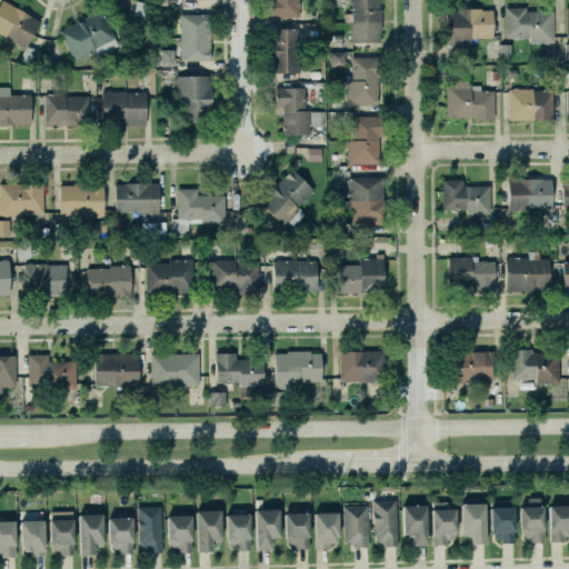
[(0,0),(1,0),(38,20),(22,48),(0,35),(0,0)]
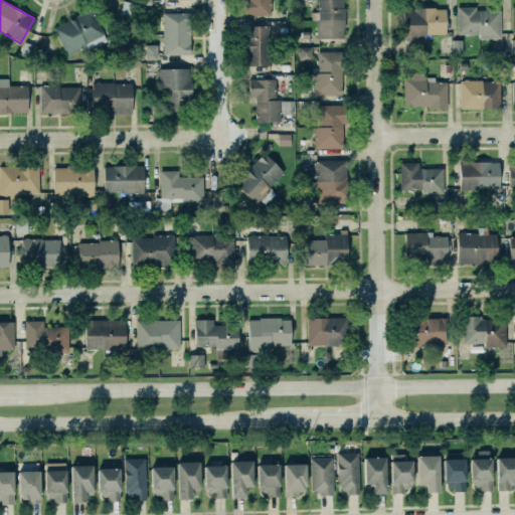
[(270,0),(270,14),(243,14),(243,0),(270,0)]
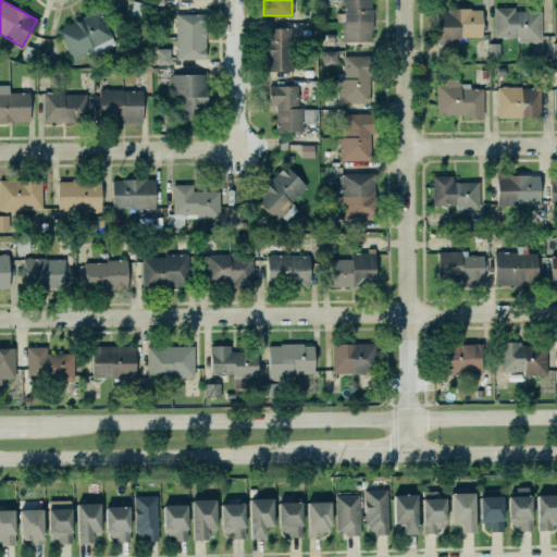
[(372,0),(343,0),(344,13),(336,13),(336,21),(342,21),(342,41),(372,41),(372,0)]
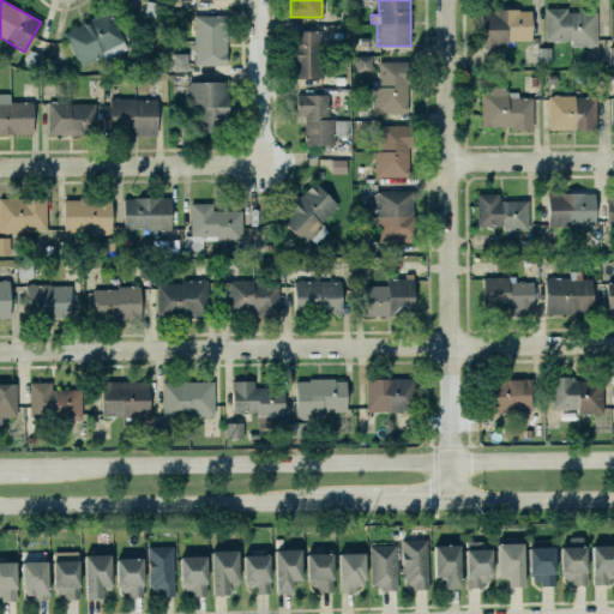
[(481,10),(493,10),(493,7),(506,6),(519,7),(519,8),(531,8),(531,38),(517,38),(517,46),(482,47),(481,10)]
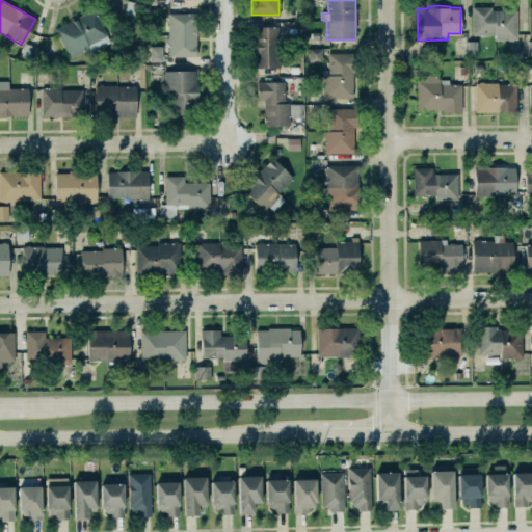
[(472,5),(490,5),(490,9),(517,8),(517,38),(513,38),(513,40),(508,41),(508,38),(495,38),(495,33),(488,33),(488,35),(481,35),(481,34),(472,34),(472,5)]
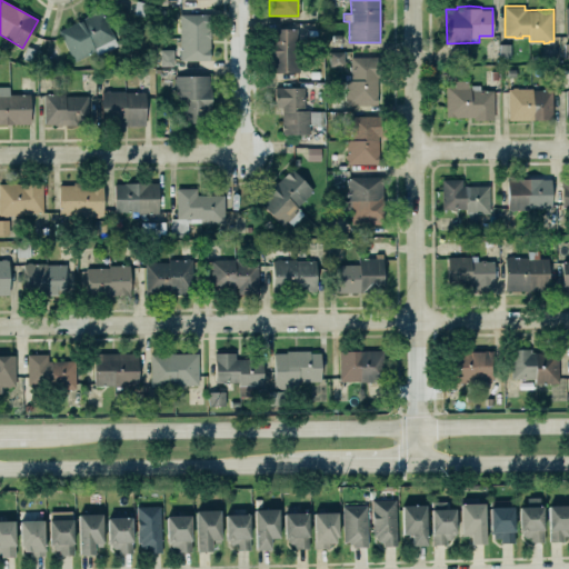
[(116,45),(112,38),(113,37),(99,8),(81,18),(80,18),(75,20),(75,21),(57,30),(72,61),(93,50),(96,56),(116,45)]
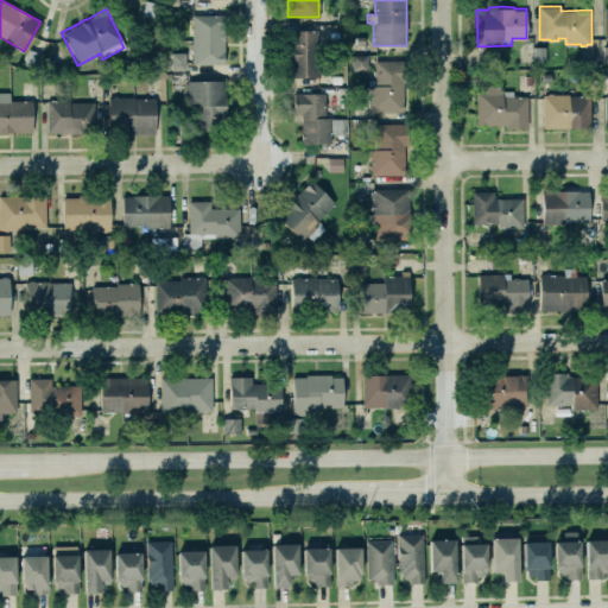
[(225,16),(192,14),(191,64),(223,65),(225,16)]
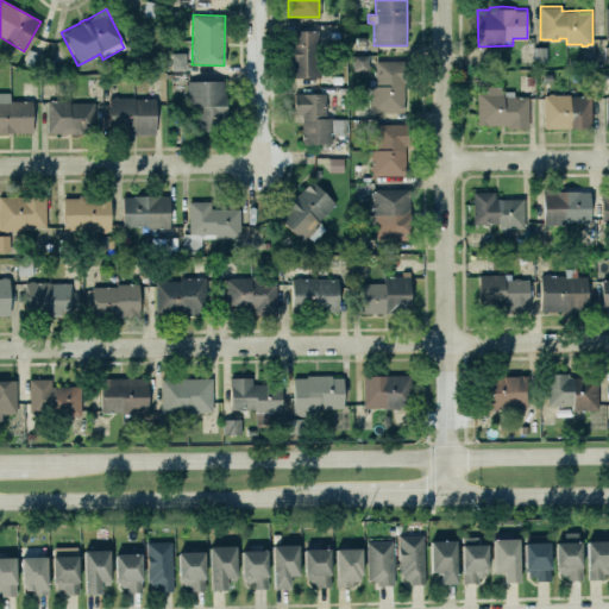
[(320,77),(320,31),(289,30),(288,77),(320,77)]
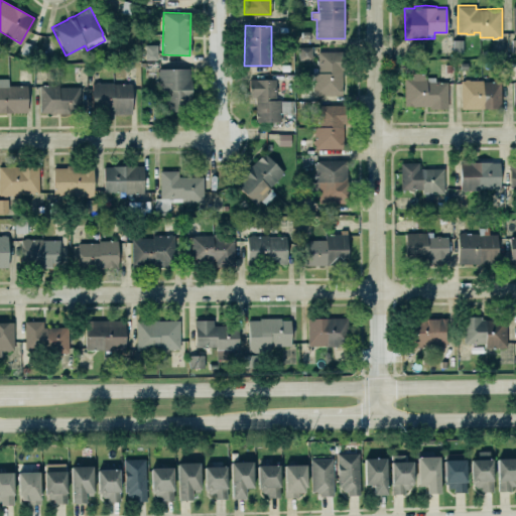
[(453,52),(463,52),(463,40),(454,40),(453,52)]
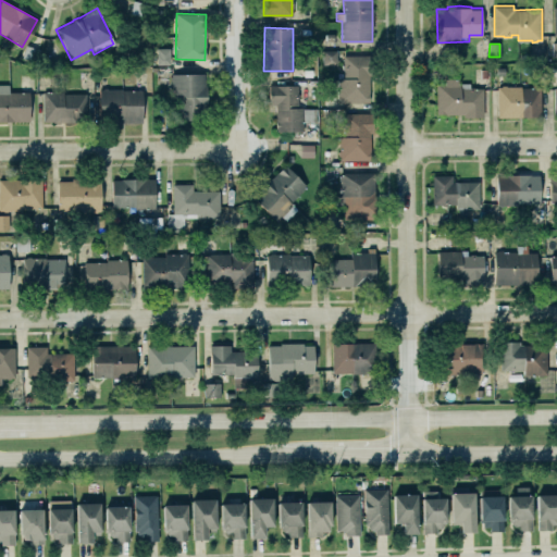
[(169,64),(170,48),(157,48),(157,64),(169,64)]
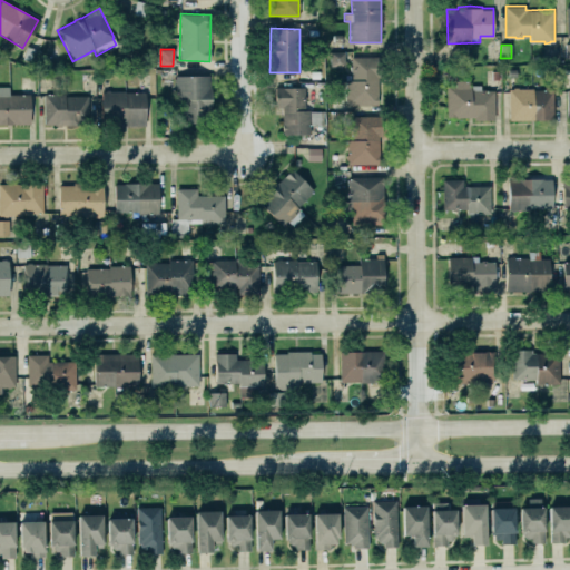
[(331,52),(331,66),(345,66),(345,51),(331,52)]
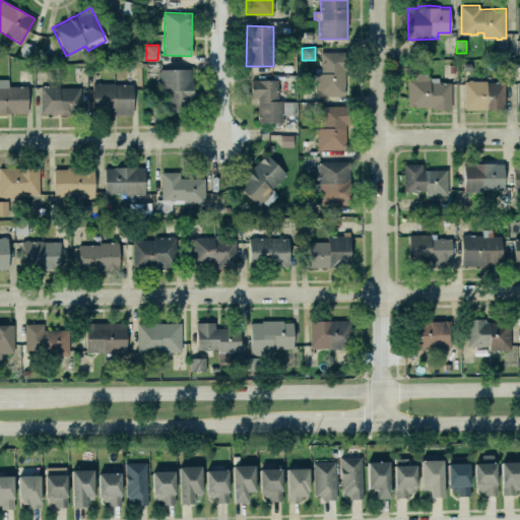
[(320,51),(344,51),(345,94),(316,94),(316,73),(321,73),(320,51)]
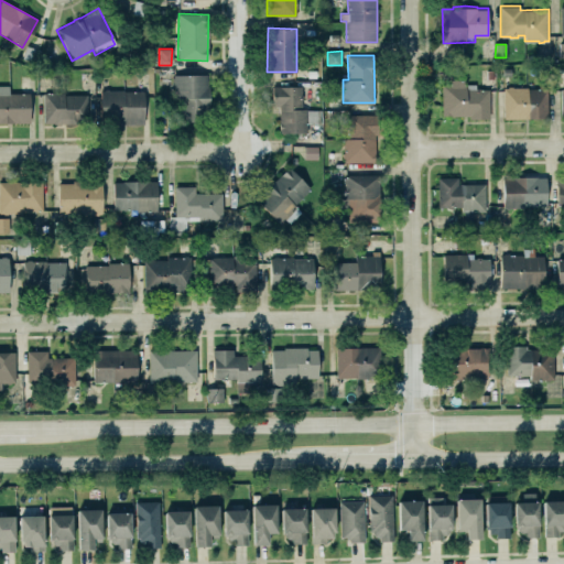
[(181,121),(209,120),(208,75),(173,75),(174,98),(181,98),(181,121)]
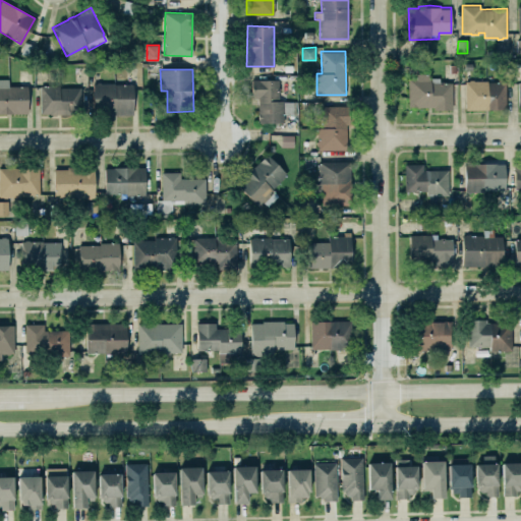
[(408,77),(430,77),(430,81),(452,81),(452,108),(435,108),(435,106),(408,106),(408,77)]
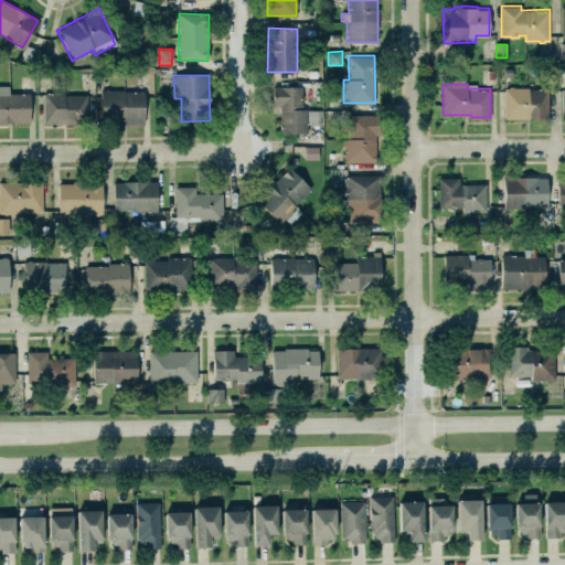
[(280,107),(279,132),(308,134),(308,124),(320,124),(321,110),(302,110),(304,87),(274,86),(273,106),(280,107)]
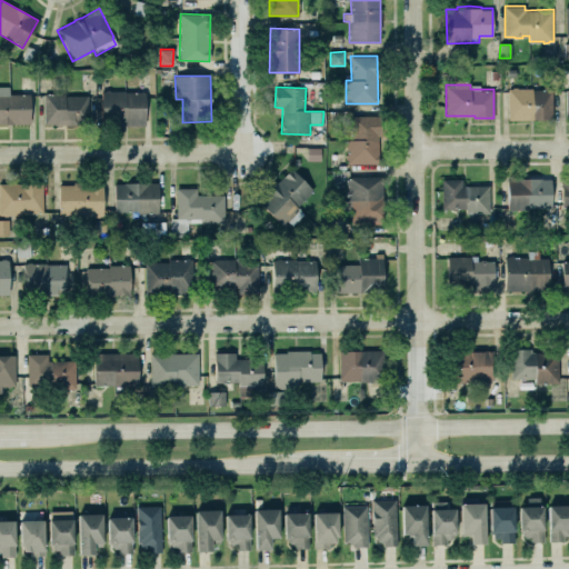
[(141,88),(141,123),(99,123),(99,88),(141,88)]
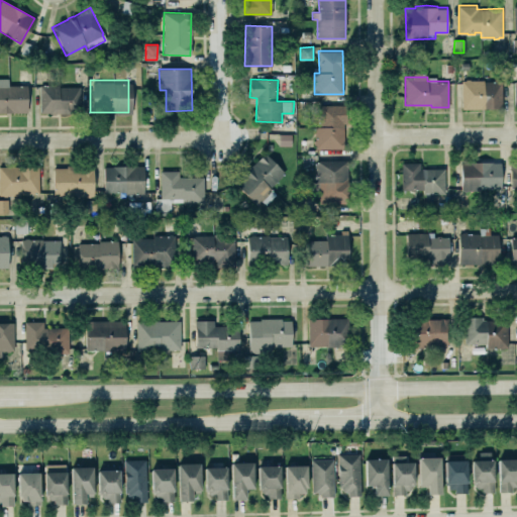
[(461,81),(461,109),(503,108),(502,80),(461,81)]
